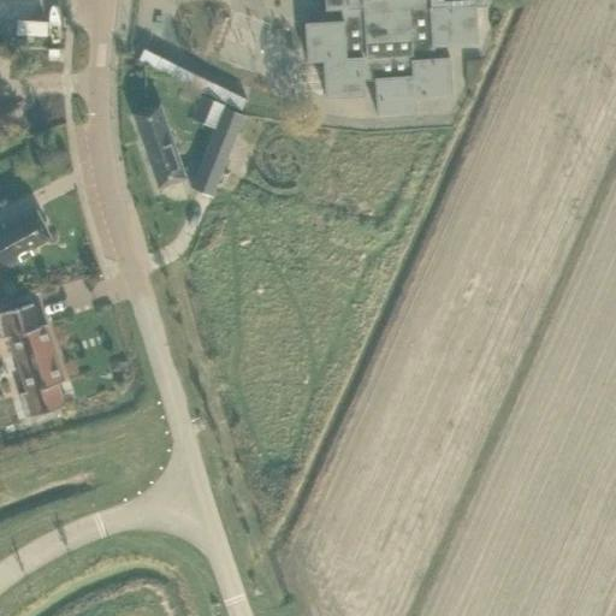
[(414,99),(451,96),(449,58),(433,58),(432,47),(477,43),(474,7),(486,6),(485,0),(324,0),(325,10),(341,10),(342,21),(304,23),(307,61),(323,61),(325,98),(363,95),(362,80),(374,80),(377,117),(415,113),(414,99)]
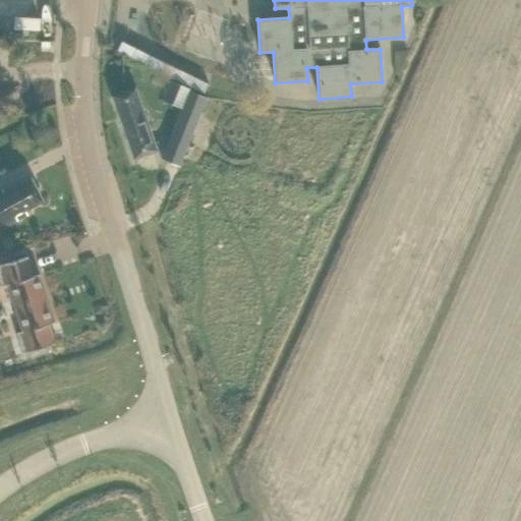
[(204,94),(209,84),(194,77),(189,87),(204,94)]
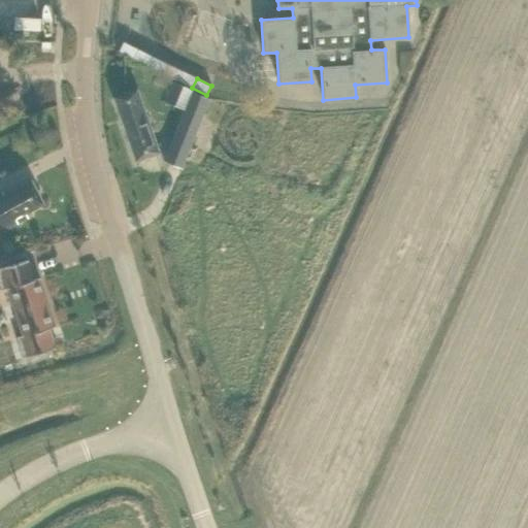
[(113,97),(135,161),(159,153),(155,140),(162,138),(159,128),(152,130),(137,89),(113,97)]
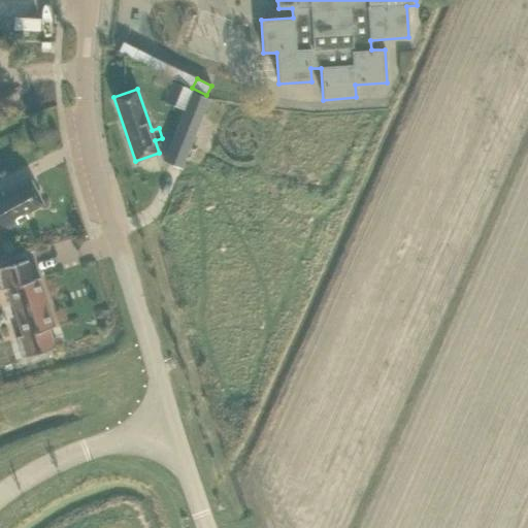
[(209,99),(191,92),(182,114),(199,122),(209,99)]
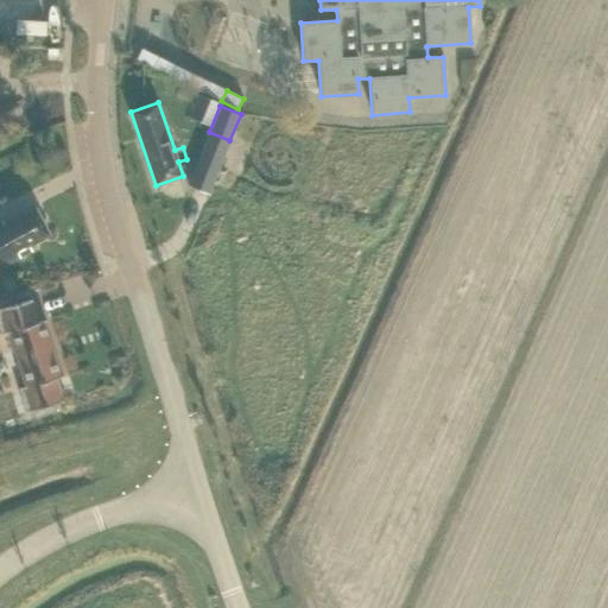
[(203,147),(188,185),(208,194),(223,156),(203,147)]
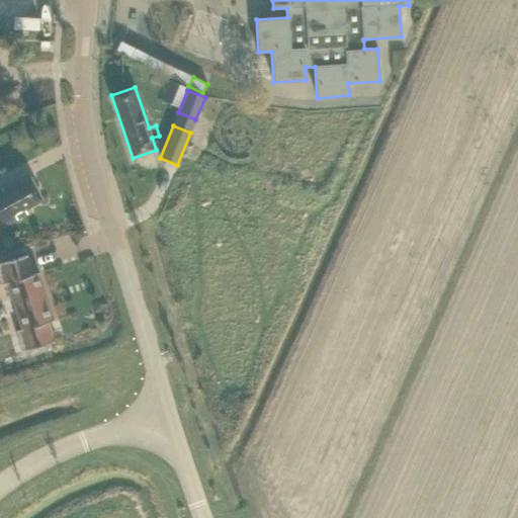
[(42,200),(30,178),(3,192),(1,188),(0,189),(0,226),(27,212),(25,209),(42,200)]
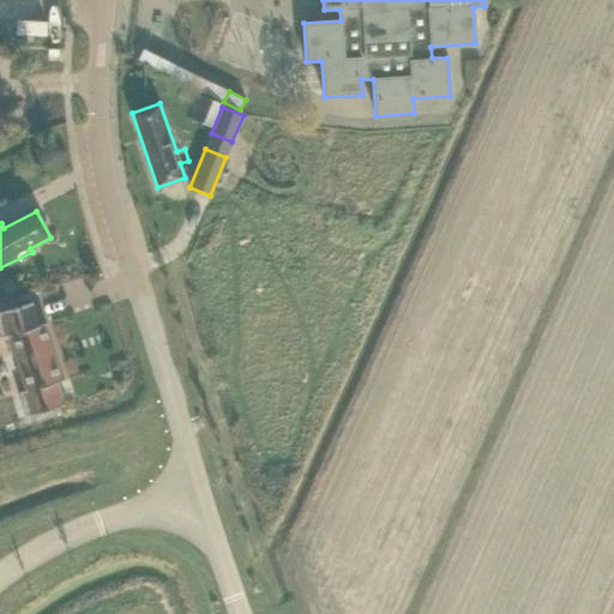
[(10,335),(26,391),(19,393),(25,415),(65,404),(59,381),(64,380),(46,324),(38,326),(32,302),(0,312),(0,330),(2,337),(10,335)]
